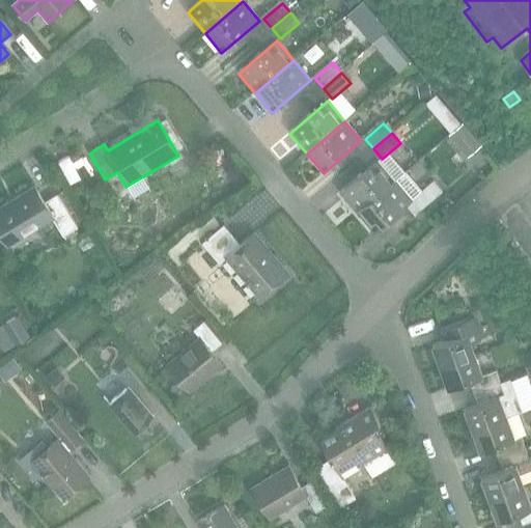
[(358,214),(396,182),(379,162),(341,194),(358,214)]
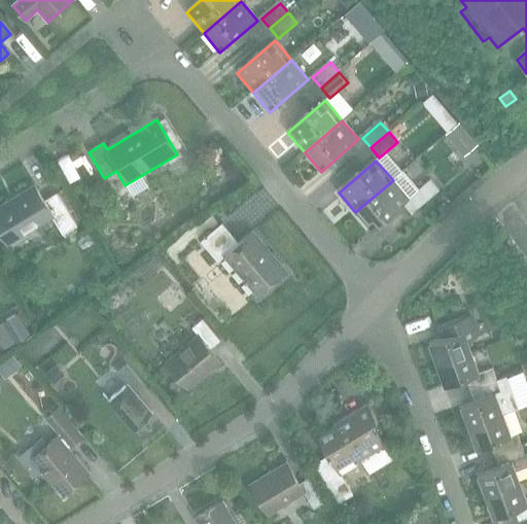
[(393,180),(355,212),(371,232),(402,205),(411,215),(438,191),(430,181),(409,200),(393,180)]
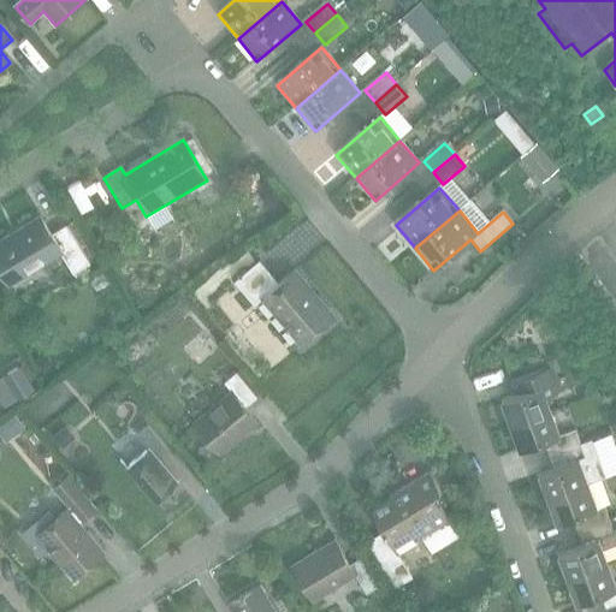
[(65,229),(51,237),(40,219),(0,242),(0,273),(9,287),(60,256),(72,277),(89,266),(65,229)]
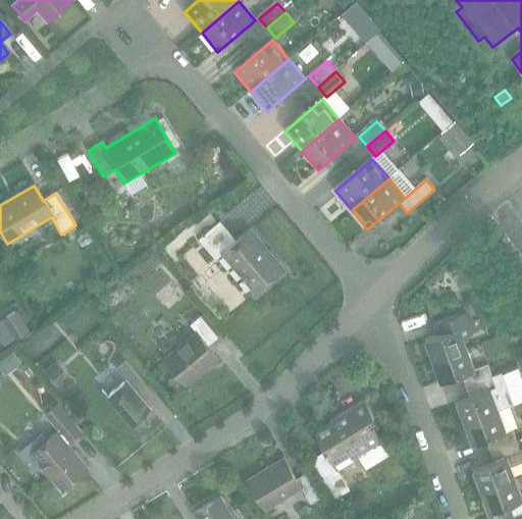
[(179,216),(166,230),(183,245),(195,230),(179,216)]
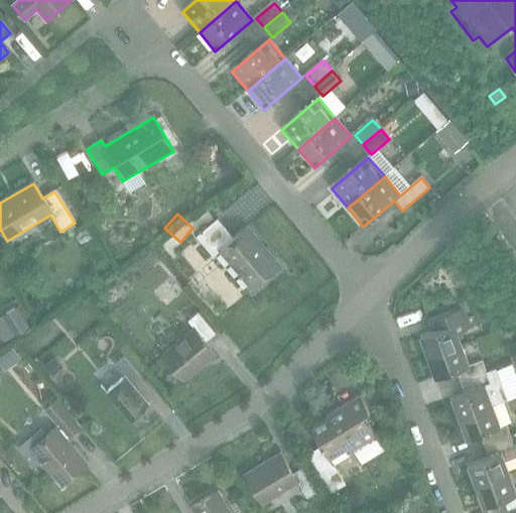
[(247,228),(233,240),(217,221),(197,238),(213,257),(220,251),(253,289),(279,267),(247,228)]
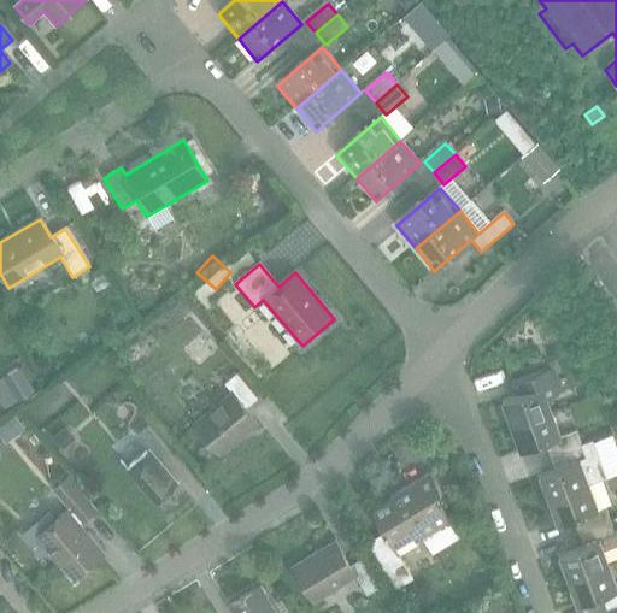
[(511,429),(551,413),(546,399),(563,393),(559,382),(548,385),(544,372),(511,384),(517,399),(503,404),(511,429)]
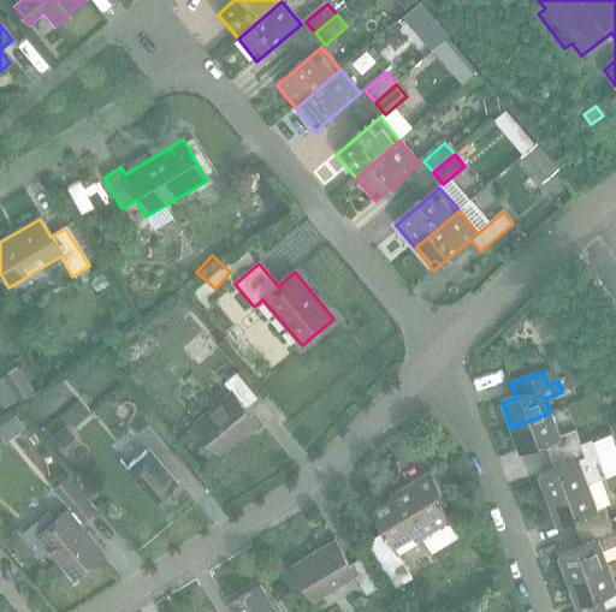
[(195,426),(218,453),(256,421),(246,408),(256,399),(236,374),(225,384),(234,393),(195,426)]
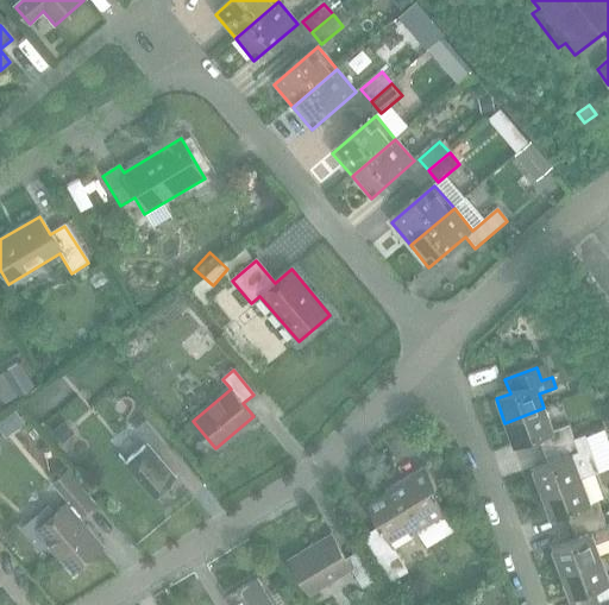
[(542,453),(573,441),(569,427),(553,433),(544,408),(504,423),(514,448),(538,439),(542,453)]
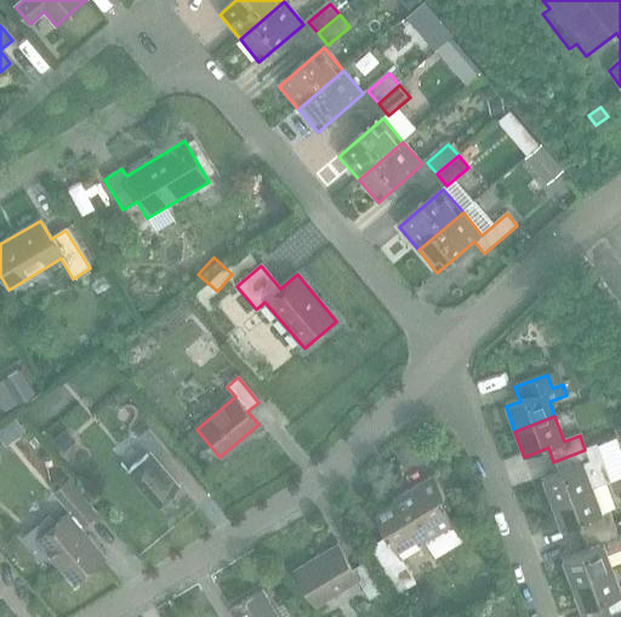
[(127,473),(157,507),(178,489),(158,463),(169,455),(149,430),(138,441),(149,455),(127,473)]
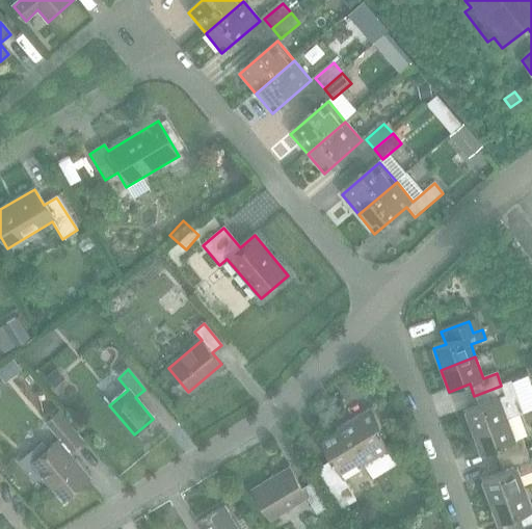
[(473,433),(507,421),(523,415),(510,381),(501,386),(474,396),(478,406),(464,412),(473,433)]
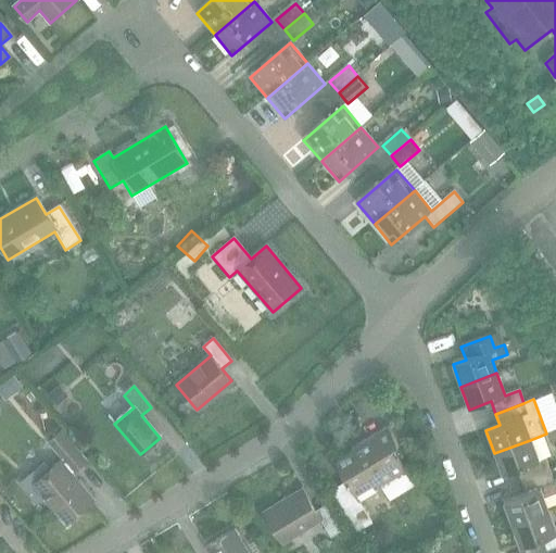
[(371,524),(358,503),(377,491),(376,489),(406,470),(392,448),(397,444),(388,428),(357,447),(358,450),(335,464),(346,482),(329,492),(354,535),(371,524)]
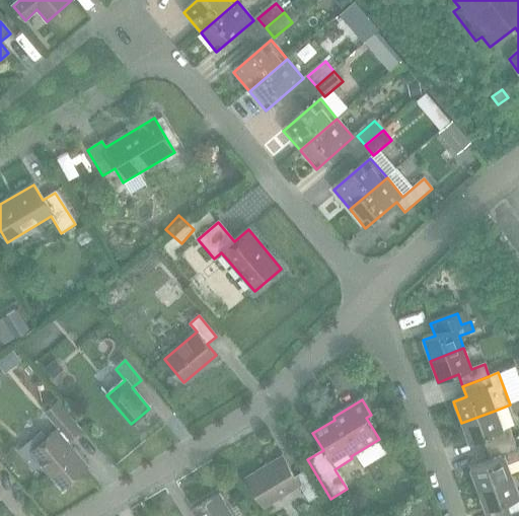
[(31,453),(61,489),(87,466),(66,442),(80,430),(59,403),(46,415),(59,430),(31,453)]
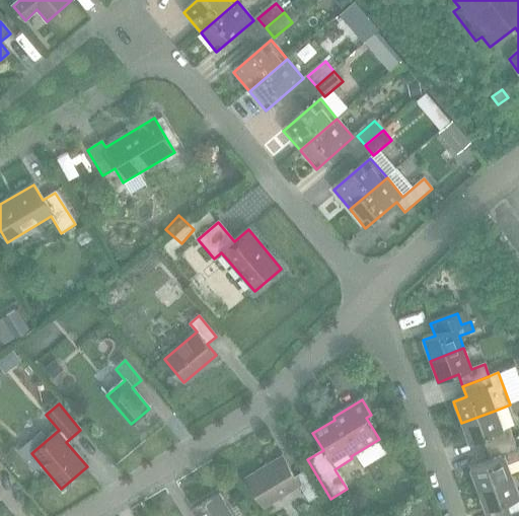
[(486,451),(513,441),(505,420),(500,422),(495,411),(461,423),(469,444),(482,439),(486,451)]
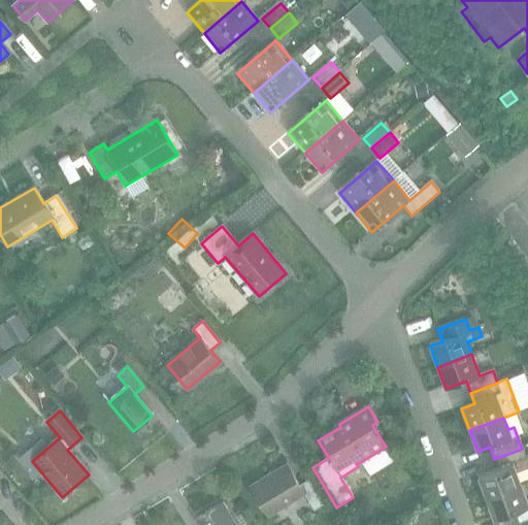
[(487,498),(521,486),(517,473),(527,468),(527,458),(526,459),(522,449),(494,459),(498,470),(479,478),(487,498)]
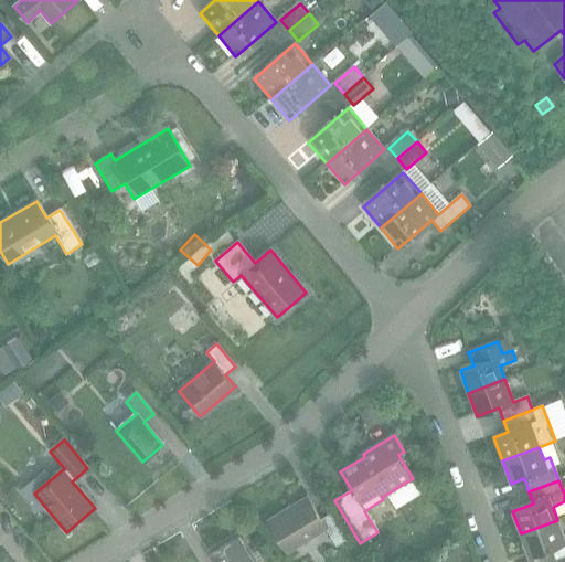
[(331,513),(320,520),(307,498),(268,521),(288,553),(326,530),(336,547),(347,540),(331,513)]
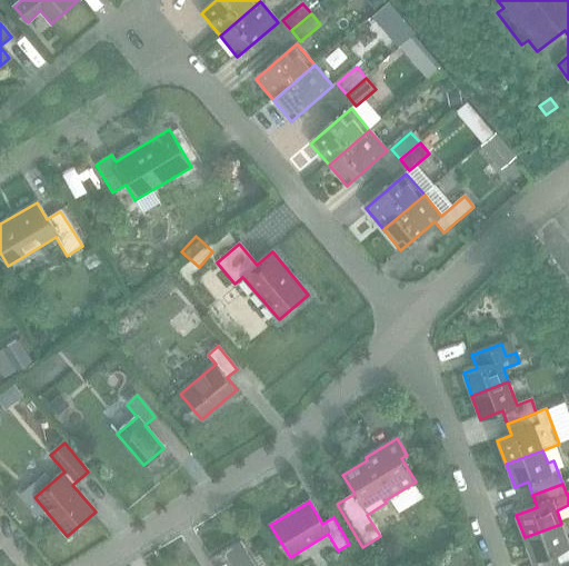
[(568,545),(561,524),(525,537),(533,560),(556,553),(560,565),(568,560),(568,545)]
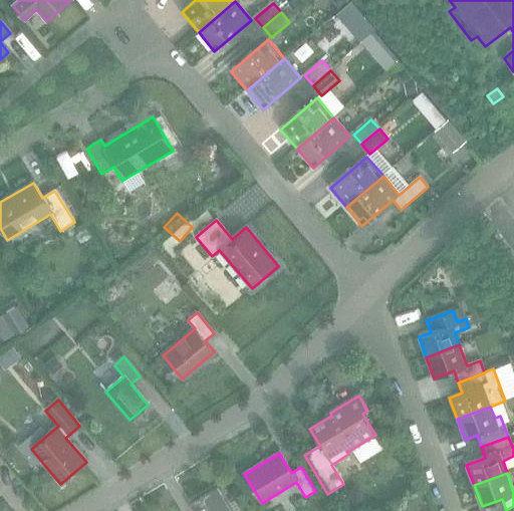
[(228,510),(216,491),(191,507),(193,510),(228,510)]
